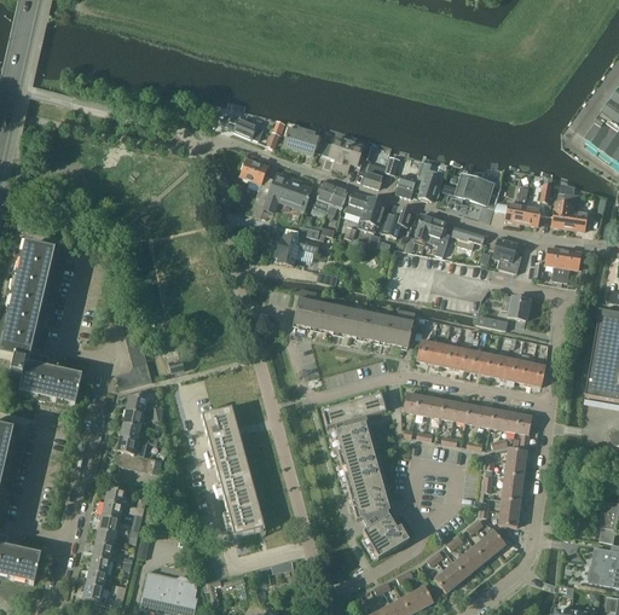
[(618,98),(606,117),(605,115),(588,138),(618,160),(618,98)]
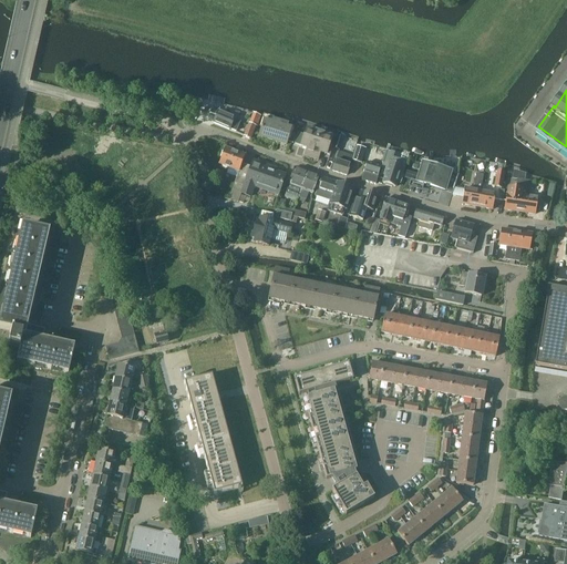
[(212,104),(209,110),(217,113),(214,120),(229,127),(230,125),(236,129),(240,119),(234,116),(235,115),(218,108),(219,106),(212,104)]
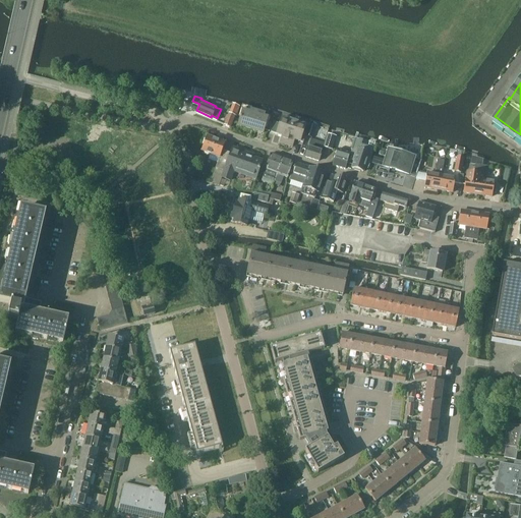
[(243,109),(239,123),(263,130),(264,127),(269,129),(271,122),(266,120),(267,116),(243,109)]
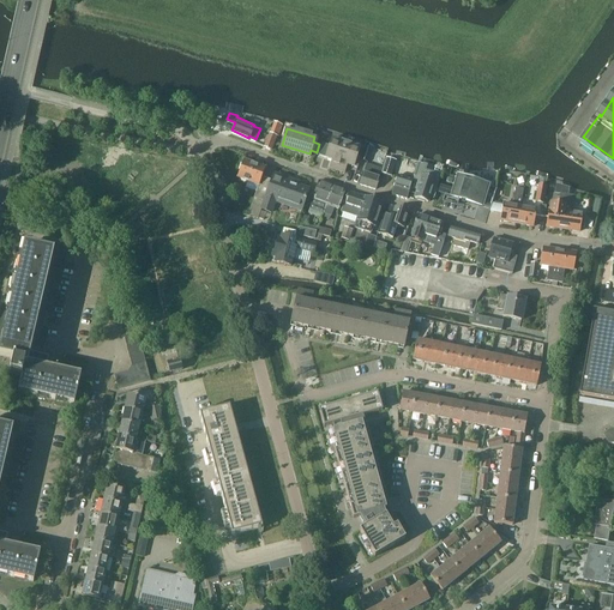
[(264,144),(271,148),(277,133),(270,130),(264,144)]
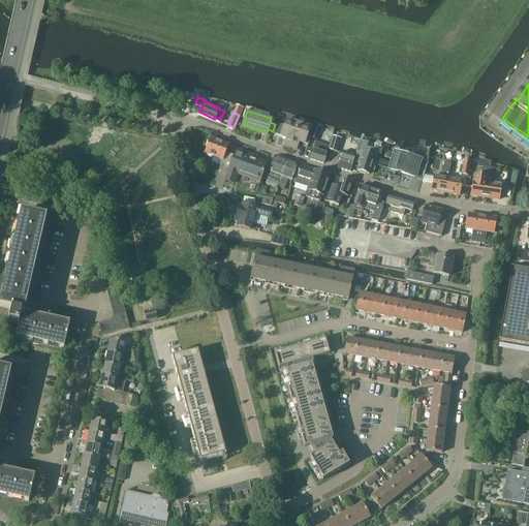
[(290,144),(298,121),(286,117),(281,133),(287,135),(285,143),(290,144)]
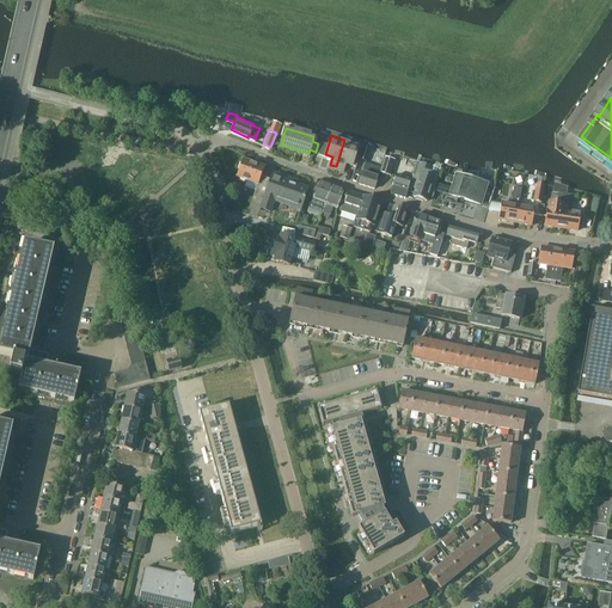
[(355,153),(359,143),(344,140),(336,166),(343,169),(346,160),(356,164),(360,154),(355,153)]
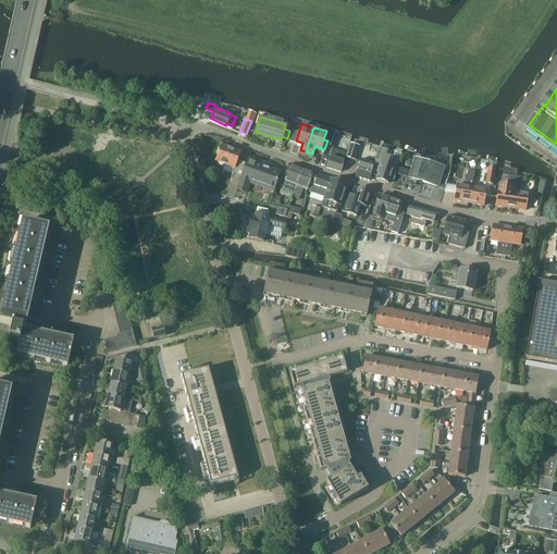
[(331,131),(327,142),(333,144),(336,132),(331,131)]
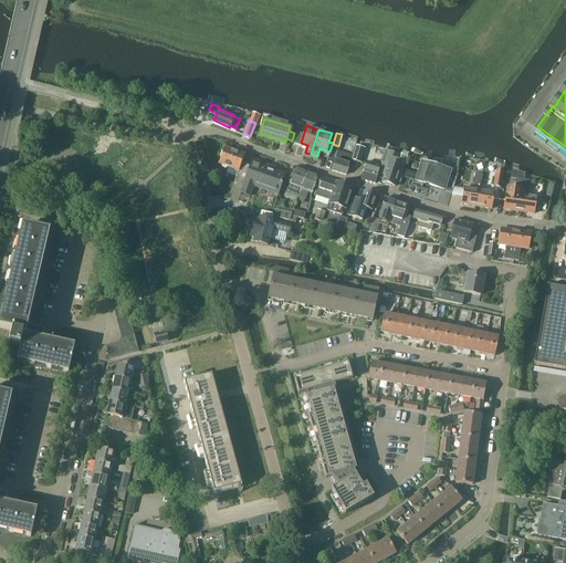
[(360,159),(365,145),(357,143),(353,157),(360,159)]
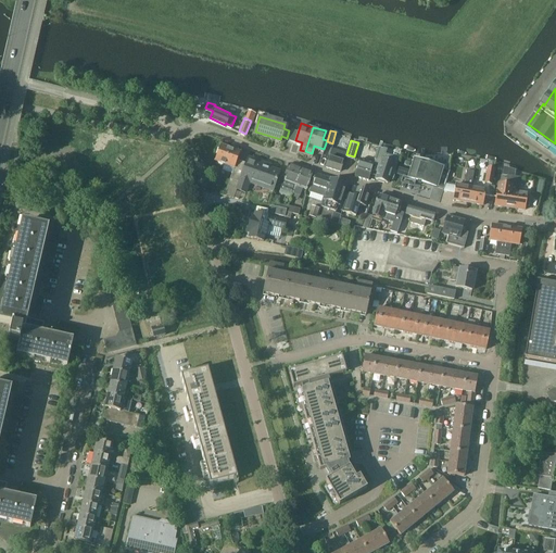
[(235,165),(232,171),(225,193),(234,196),(237,187),(239,180),(245,161),(237,158),(240,149),(220,142),(215,159),(235,165)]
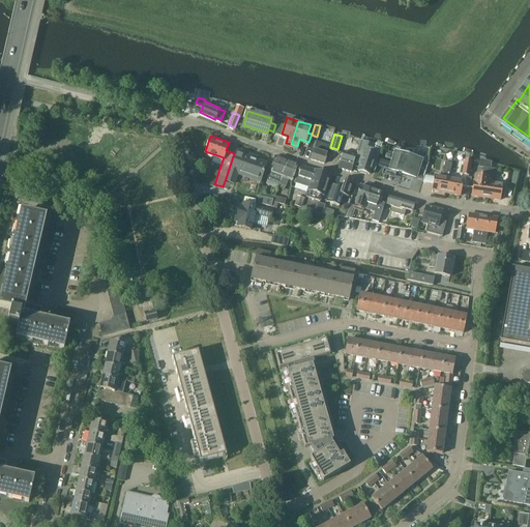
[(360,162),(358,168),(360,169),(360,170),(366,172),(366,171),(370,172),(372,166),(375,168),(377,163),(376,163),(379,150),(366,146),(369,140),(360,138),(357,149),(358,149),(356,153),(360,154),(358,160),(360,162)]
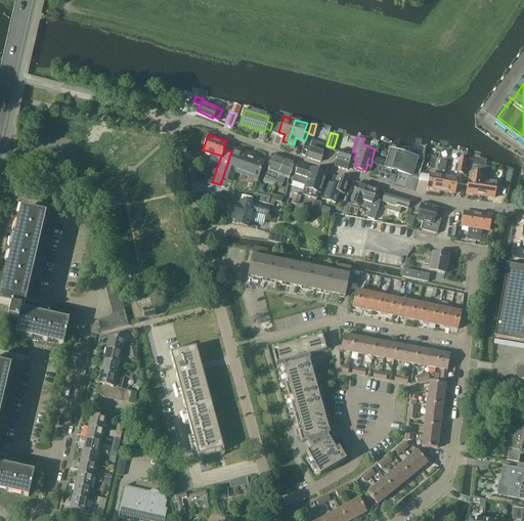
[(307,155),(320,159),(325,141),(313,137),(307,155)]
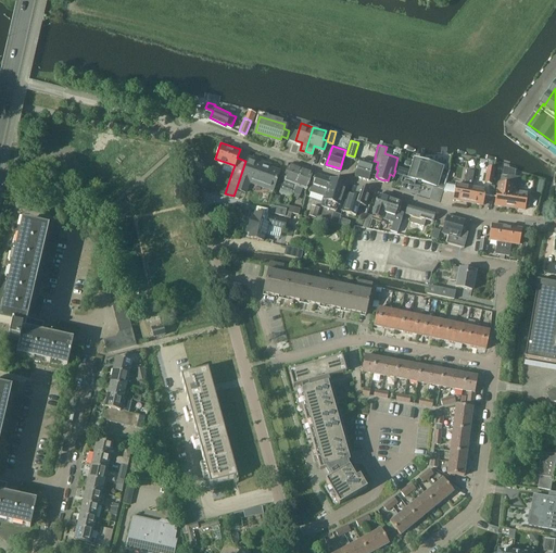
[(245,161),(239,180),(237,187),(245,190),(250,180),(273,188),(279,170),(269,166),(270,163),(249,155),(247,161),(245,161)]
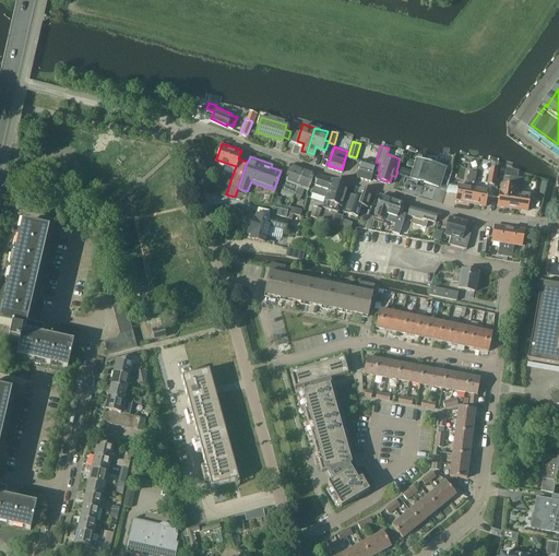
[(357,175),(371,178),(376,162),(361,157),(357,175)]
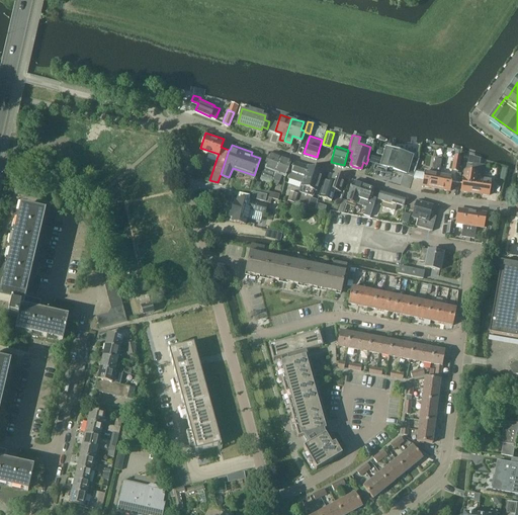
[(412,155),(386,147),(380,163),(407,171),(414,173),(419,157),(412,155)]
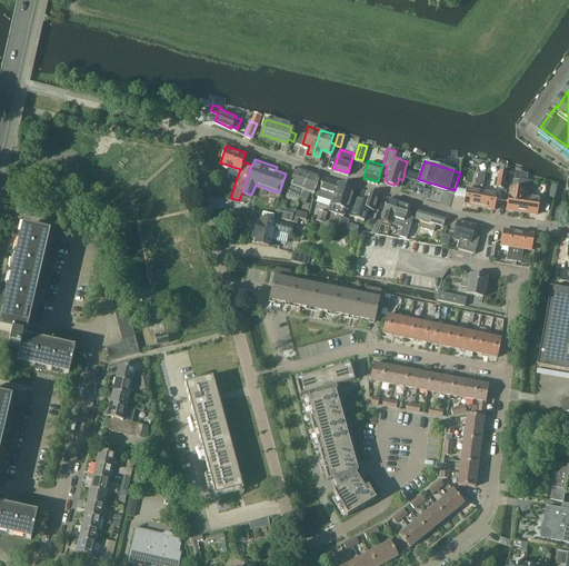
[(303,184),(308,169),(297,166),(288,190),(300,195),(300,194),(303,184)]
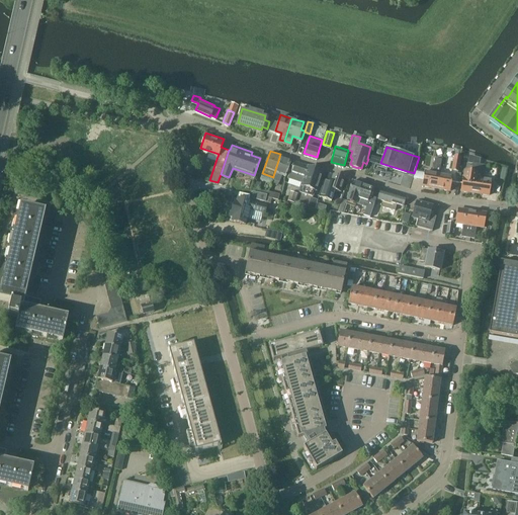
[(454,152),(451,168),(458,169),(459,166),(458,166),(460,153),(454,152)]
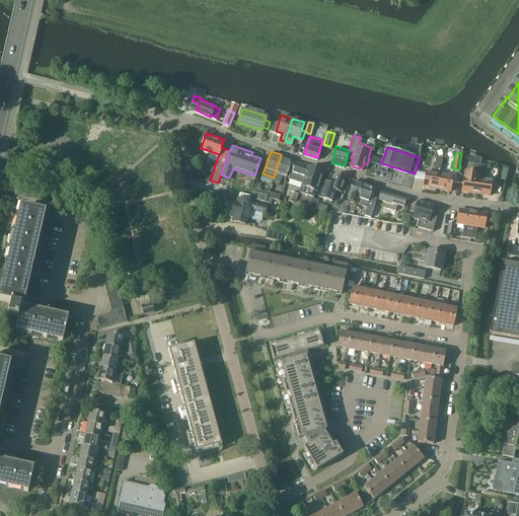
[(274,176),(279,178),(281,172),(286,174),(292,158),(281,154),(277,167),(274,176)]
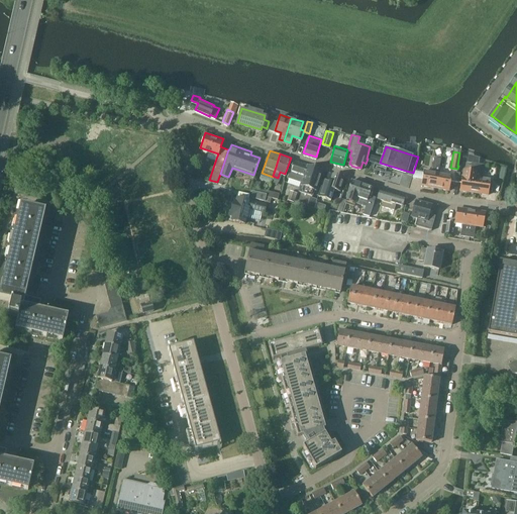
[(434,156),(431,171),(424,169),(421,183),(435,186),(438,172),(441,157),(434,156)]
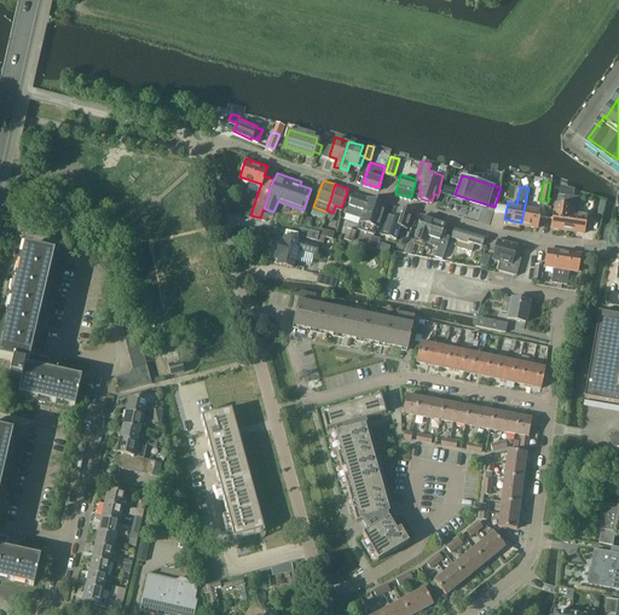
[(362,214),(368,195),(352,190),(346,208),(362,214)]
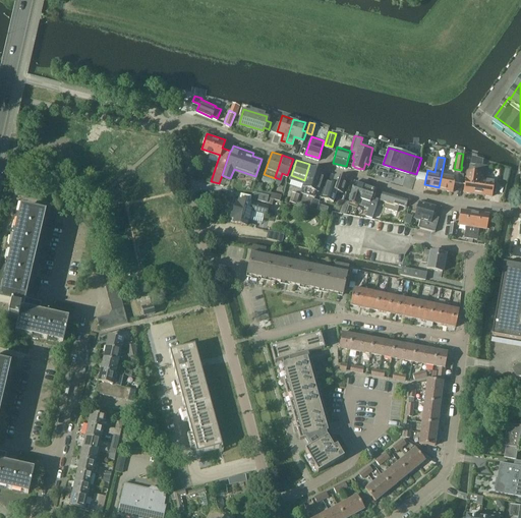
[(478,191),(482,163),(475,162),(474,171),(467,170),(466,175),(464,189),(478,191)]
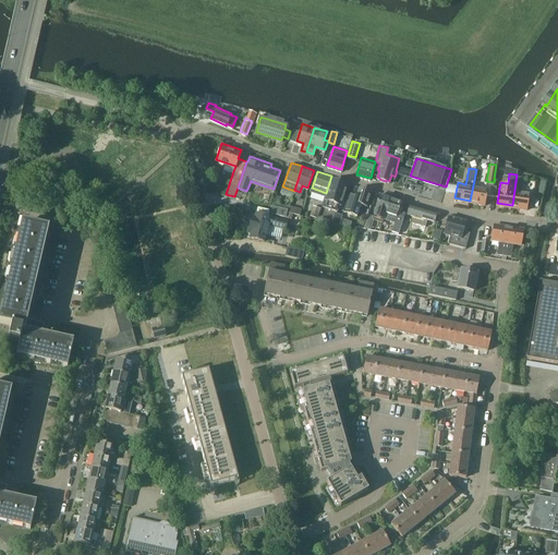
[(517,175),(512,205),(528,207),(530,192),(521,191),(523,176),(517,175)]
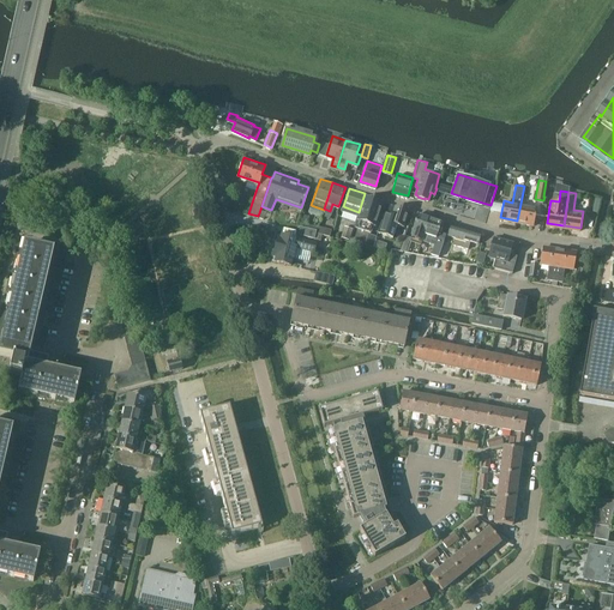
[(381,200),(365,195),(355,224),(371,230),(373,223),(374,223),(381,200)]
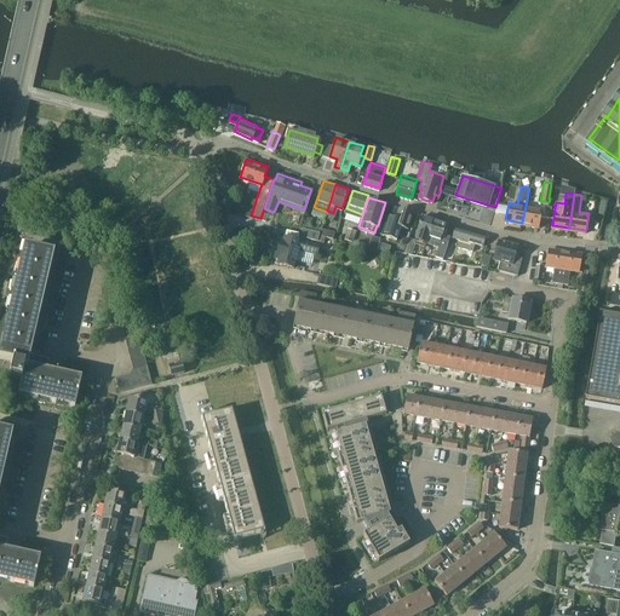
[(385,219),(382,232),(396,237),(401,224),(407,226),(413,209),(400,206),(397,216),(388,212),(385,219)]
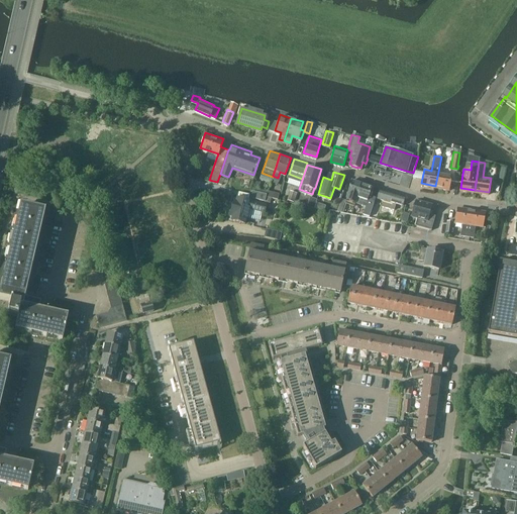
[(438,172),(435,186),(449,188),(451,174),(438,172)]
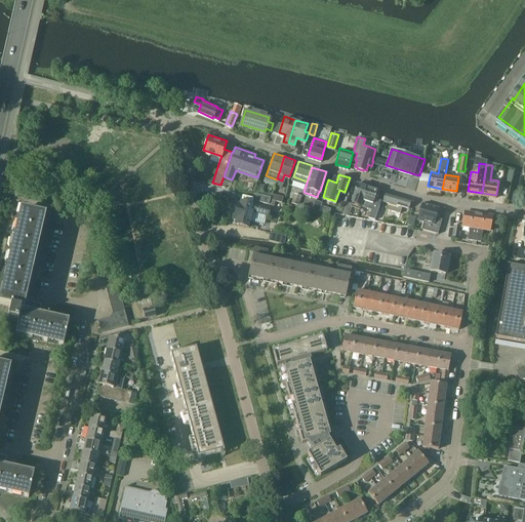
[(347,200),(341,213),(348,214),(352,203),(356,205),(360,206),(361,205),(367,184),(357,181),(353,195),(351,201),(347,200)]
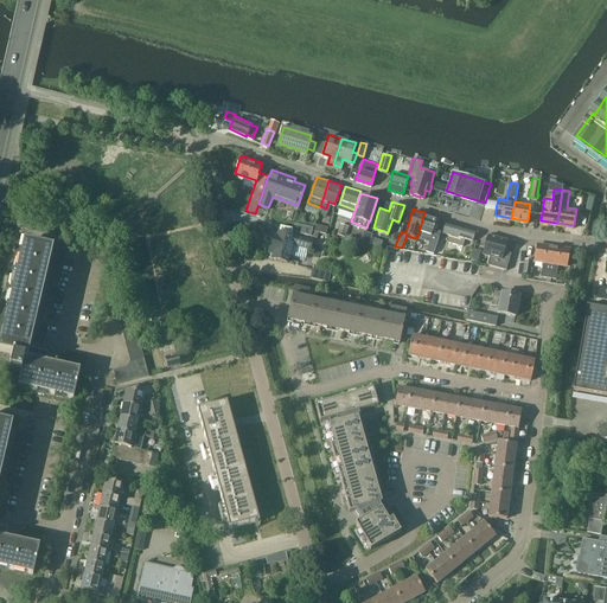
[(425,212),(417,237),(429,241),(432,233),(439,236),(441,229),(434,226),(436,217),(425,212)]
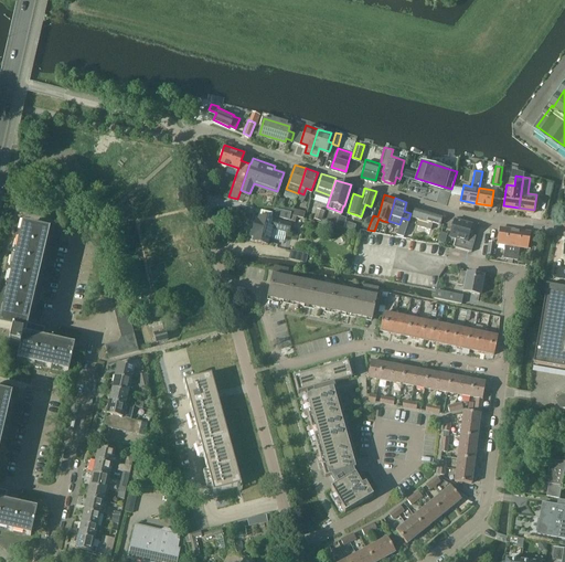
[(323,216),(327,207),(318,204),(316,214),(323,216)]
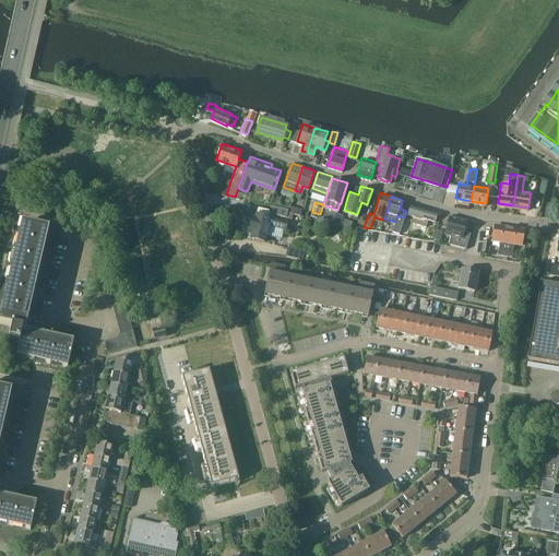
[(412,203),(408,212),(416,214),(414,221),(413,226),(418,228),(424,206),(412,203)]
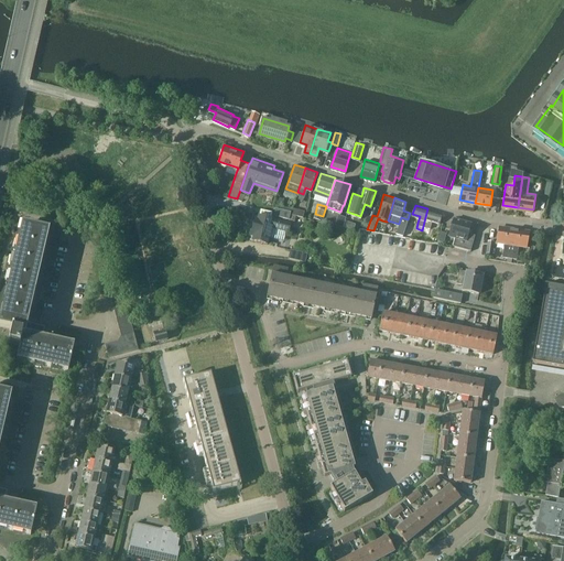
[(289,217),(290,213),(291,211),(277,206),(274,214),(289,217)]
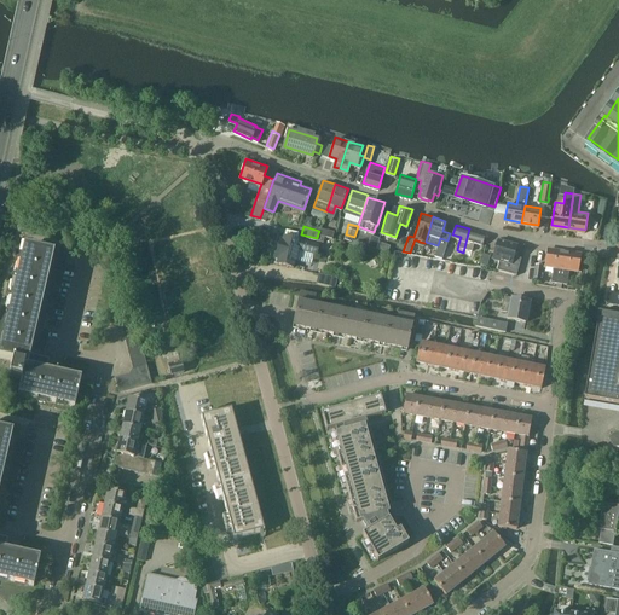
[(469,228),(463,253),(470,254),(472,254),(473,248),(475,241),(482,243),(485,232),(469,228)]
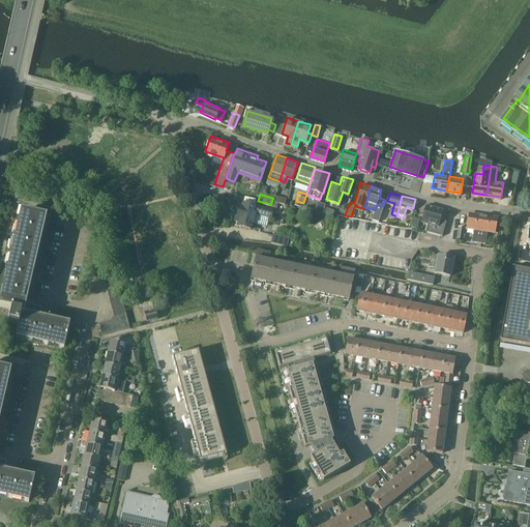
[(271,215),(273,208),(243,201),(243,203),(240,202),(236,220),(239,220),(238,224),(252,228),(255,211),(271,215)]
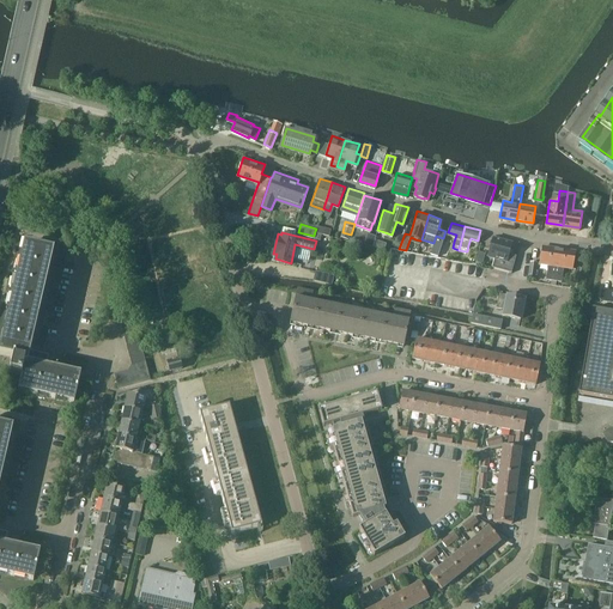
[(441,245),(438,255),(447,257),(450,242),(449,242),(450,237),(444,235),(441,245)]
